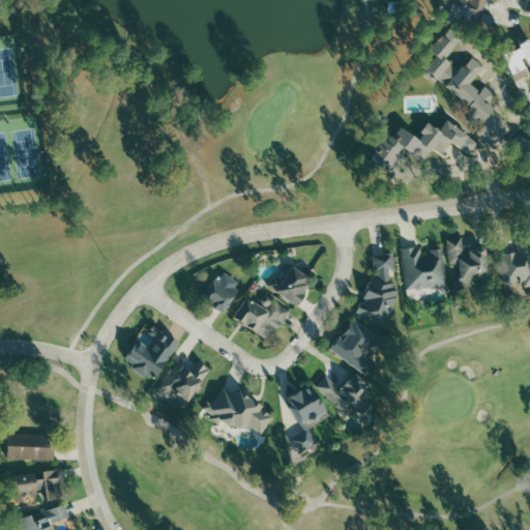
[(483,23),(487,0),(446,0),(445,10),(450,11),(449,19),(483,23)]
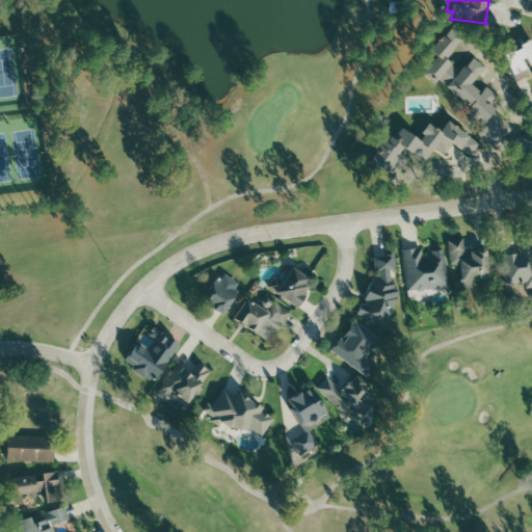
[(499,148),(508,137),(512,141),(521,133),(491,104),(500,97),(489,86),(483,92),(473,83),(487,68),(476,57),(462,72),(448,58),(466,40),(454,28),(432,50),(441,57),(424,73),(436,84),(441,79),(489,126),(482,132),(499,148)]
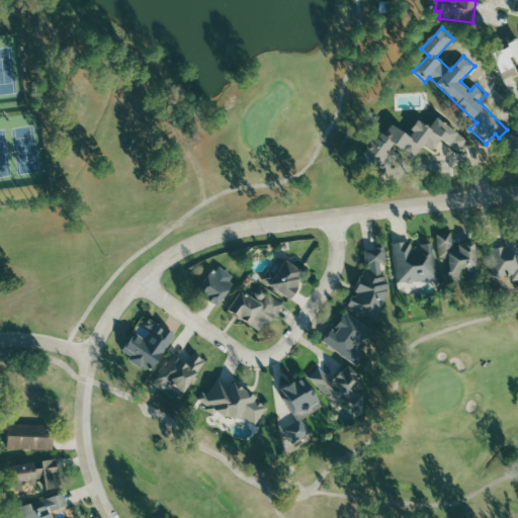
[(505,80),(517,73),(517,70),(515,64),(517,62),(517,40),(493,53),(505,80)]
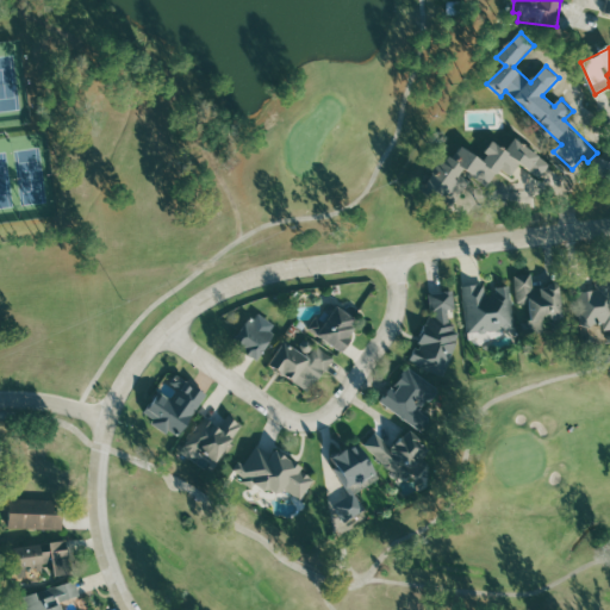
[(428,191),(452,204),(456,197),(452,194),(465,172),(491,186),(500,169),(514,176),(521,165),(542,178),(552,162),(515,139),(509,150),(495,142),(484,161),(456,144),(428,191)]
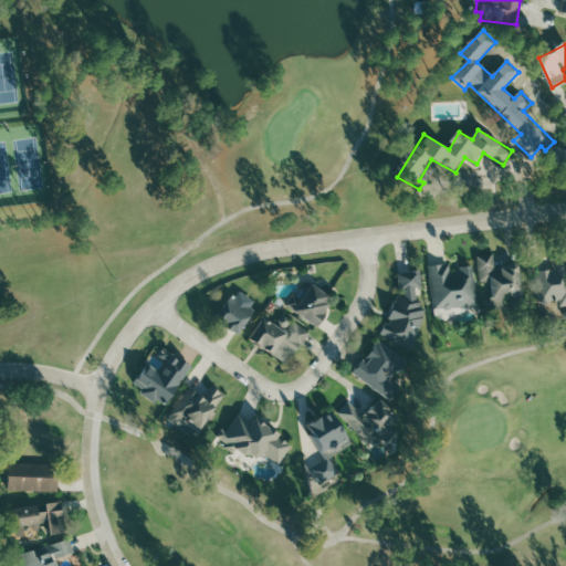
[(565,161),(565,147),(555,144),(551,157),(565,161)]
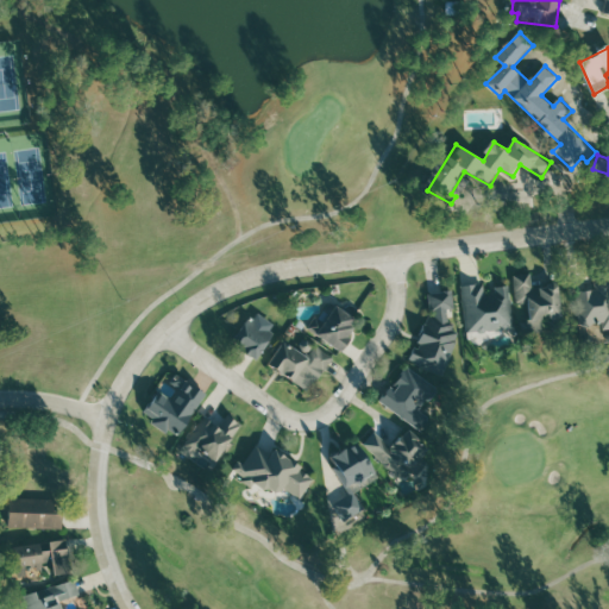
[(564,316),(560,284),(534,288),(533,272),(515,275),(518,305),(529,303),(533,332),(545,331),(544,319),(564,316)]
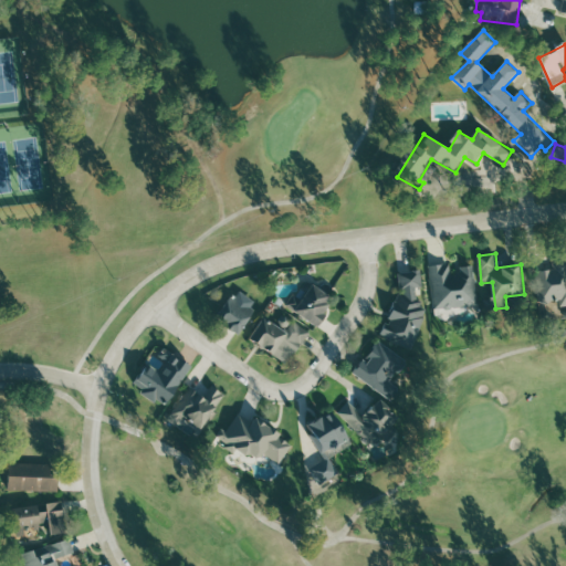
[(537,271),(540,304),(562,303),(562,306),(565,305),(565,261),(554,262),(554,270),(537,271)]
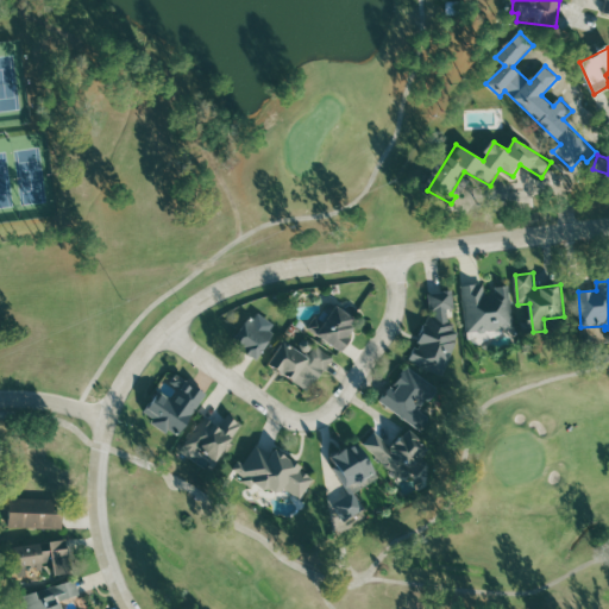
[(464,286),(469,337),(515,332),(510,286),(490,288),(489,283),(464,286)]
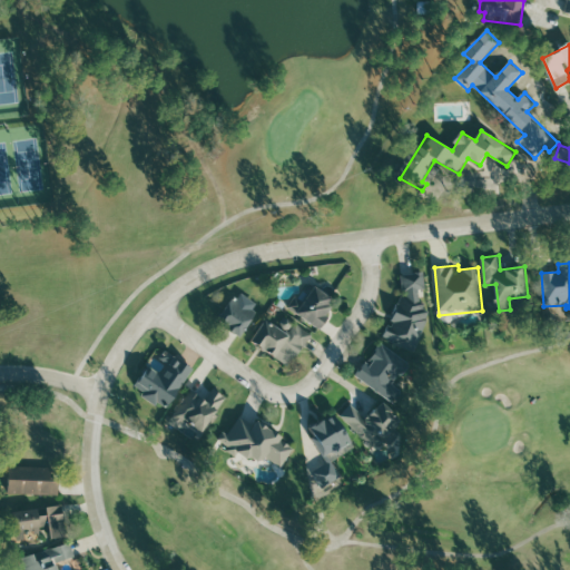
[(419,350),(428,323),(423,288),(425,282),(424,272),(402,275),(404,288),(393,320),(394,325),(389,326),(384,338),(419,350)]
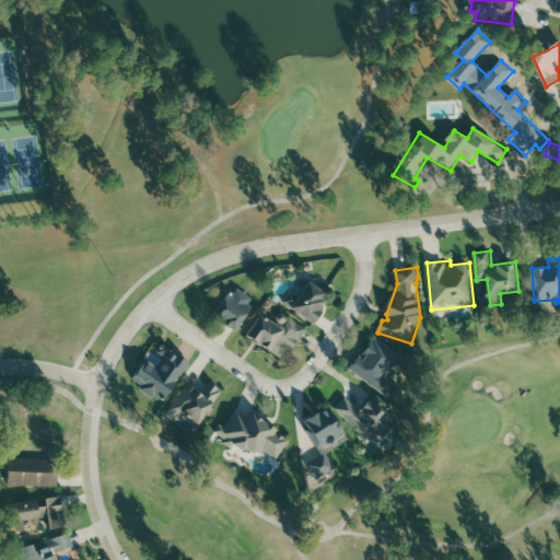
[(331,295),(310,282),(301,296),(291,291),(283,305),(316,324),(331,295)]
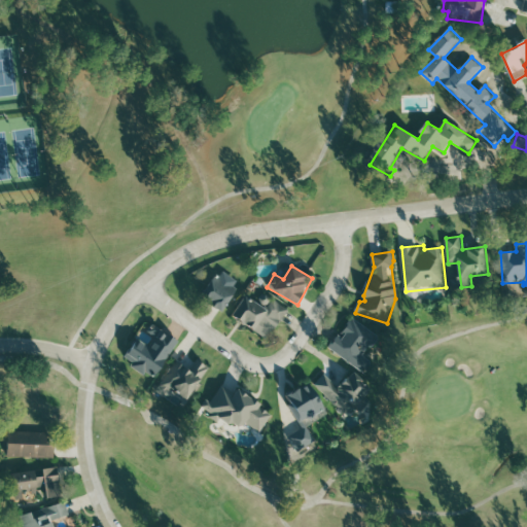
[(241,282),(221,270),(203,299),(223,311),(241,282)]
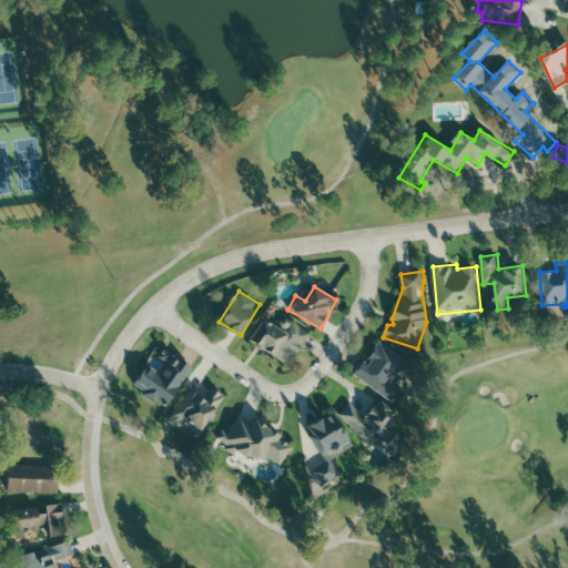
[(292,366),(311,332),(283,316),(279,325),(264,318),(251,343),(292,366)]
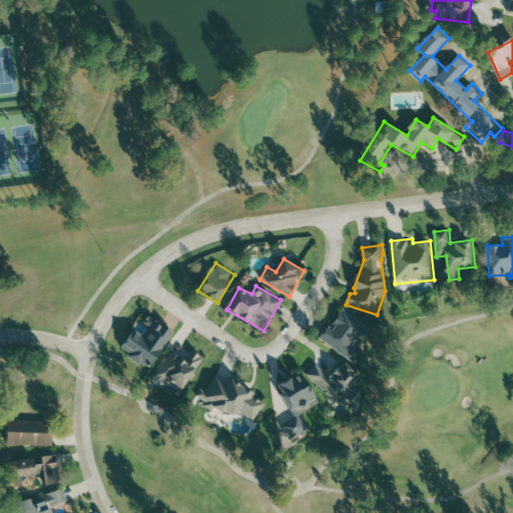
[(358,364),(365,354),(356,347),(370,328),(344,309),(322,339),(358,364)]
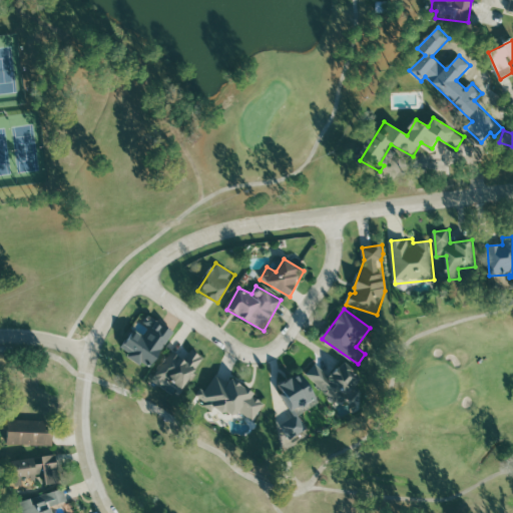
[(173,330),(147,317),(144,324),(150,327),(146,335),(133,329),(123,349),(131,353),(128,357),(153,370),(173,330)]
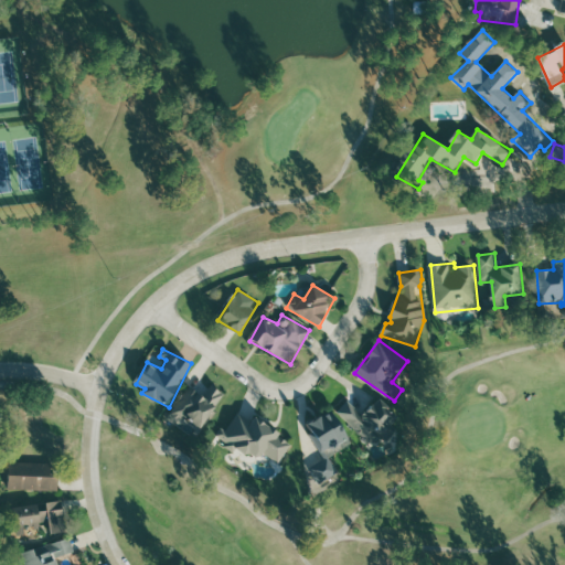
[(338,412),(372,446),(384,434),(387,438),(404,422),(381,398),(364,415),(349,401),(338,412)]
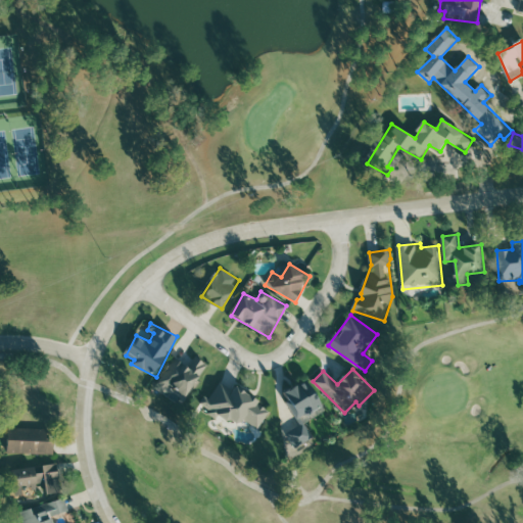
[(235,387),(234,389),(221,382),(211,397),(206,394),(200,403),(241,427),(245,420),(260,429),(272,409),(235,387)]
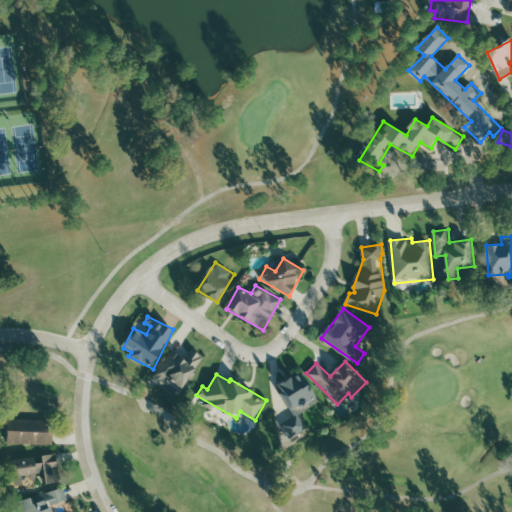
[(316,400),(306,374),(279,384),(288,410),(316,400)]
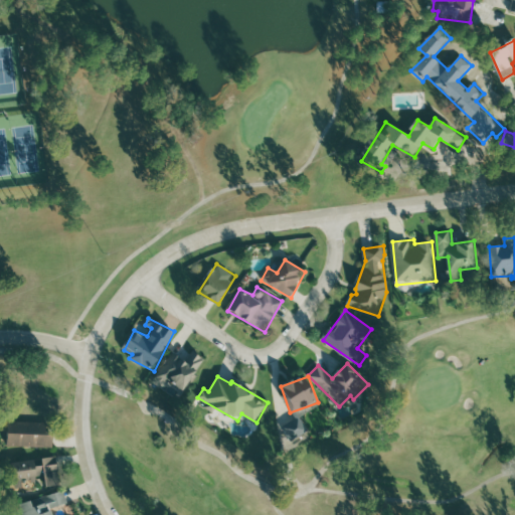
[(310,432),(302,416),(284,426),(292,442),(310,432)]
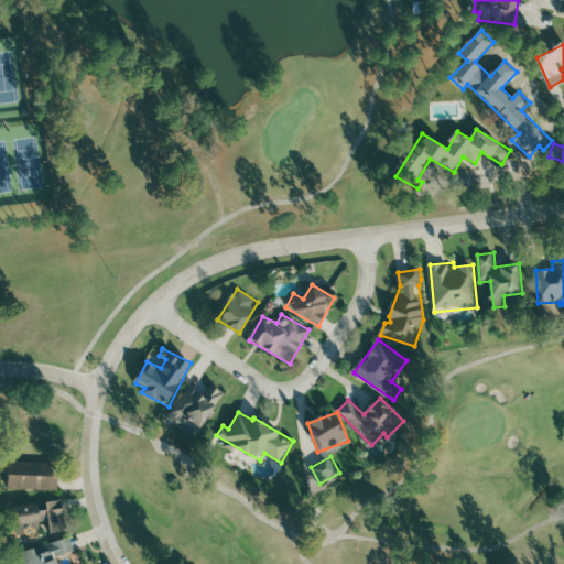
[(9,488),(58,489),(58,462),(10,461),(9,488)]
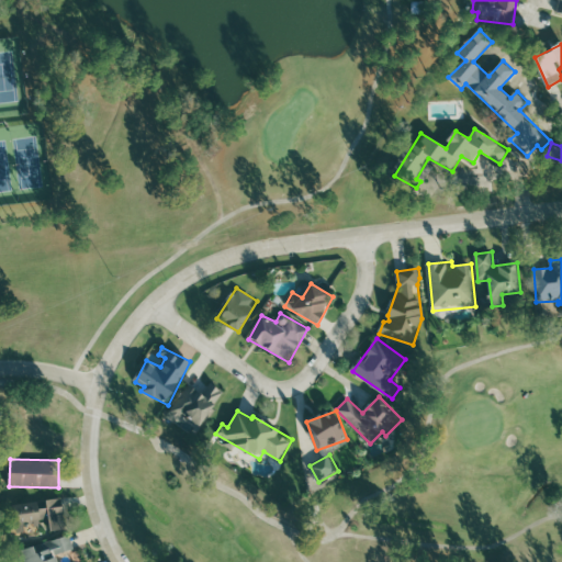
[(51,530),(65,529),(60,497),(9,504),(13,537),(41,532),(38,519),(49,518),(51,530)]
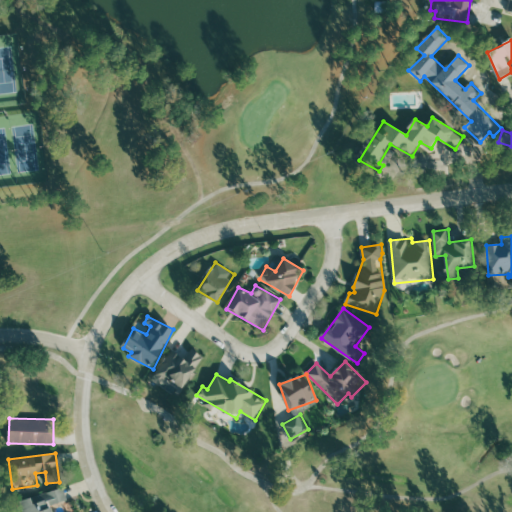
[(68,499),(64,487),(20,500),(23,511),(53,511),(51,504),(68,499)]
